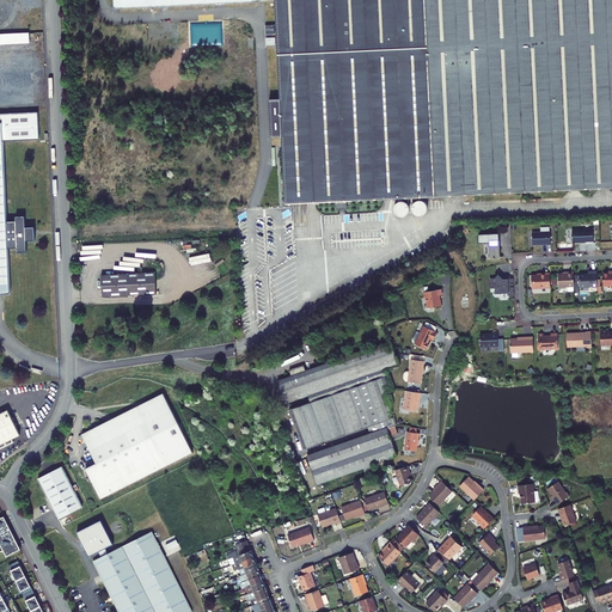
[(611,0),(275,0),(280,99),(270,99),(271,138),(282,138),(286,204),(288,204),(336,202),(347,202),(611,188),(611,0)]
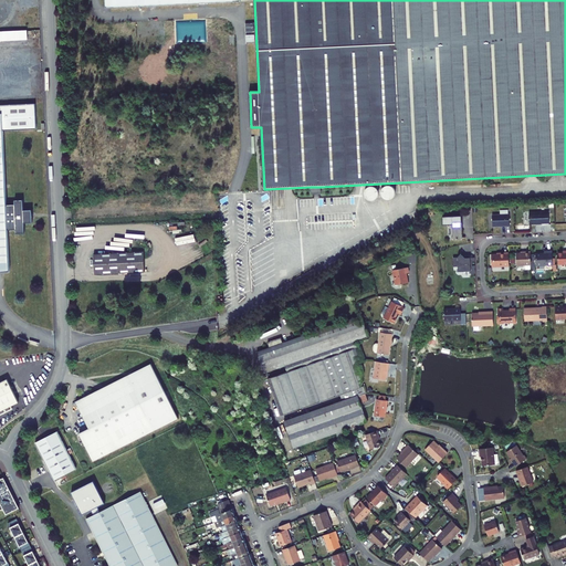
[(0,31),(0,40),(41,39),(40,30),(0,31)]
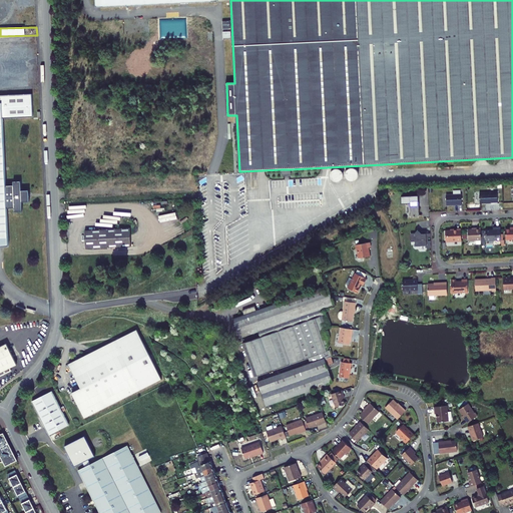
[(32,94),(0,95),(0,245),(9,245),(7,208),(15,208),(15,211),(22,211),(22,202),(29,201),(29,190),(21,190),(21,181),(13,181),(13,185),(6,185),(3,118),(33,117),(32,94)]
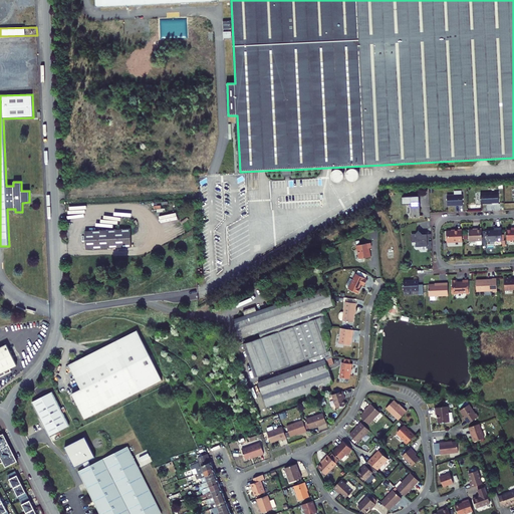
[(338,169),(337,169),(336,169),(335,170),(334,170),(333,171),(332,172),(332,173),(331,173),(331,174),(331,175),(331,176),(331,177),(331,178),(332,179),(332,180),(333,180),(333,181),(334,181),(335,182),(336,182),(337,182),(338,182),(339,182),(340,182),(341,181),(342,180),(343,180),(343,179),(343,178),(344,178),(344,177),(344,176),(344,175),(344,174),(343,174),(343,173),(343,172),(342,171),(341,170),(340,170),(339,170),(338,169)]
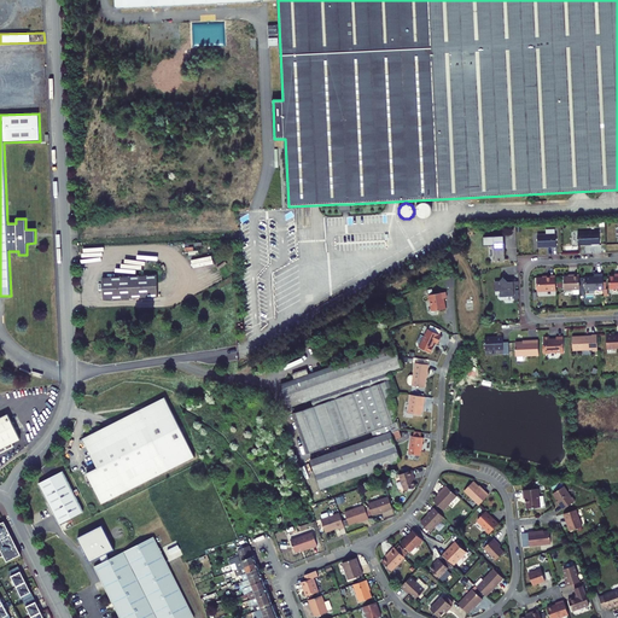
[(425,203),(424,203),(423,203),(421,203),(420,204),(419,204),(419,205),(418,205),(418,207),(418,208),(417,209),(417,210),(417,211),(417,213),(418,213),(418,214),(418,215),(419,216),(420,217),(421,217),(423,217),(424,219),(425,219),(426,219),(426,217),(427,217),(429,217),(430,216),(431,215),(431,214),(432,214),(432,213),(432,211),(432,210),(432,209),(432,208),(431,207),(431,205),(430,205),(430,204),(429,204),(427,203),(426,203),(425,203)]
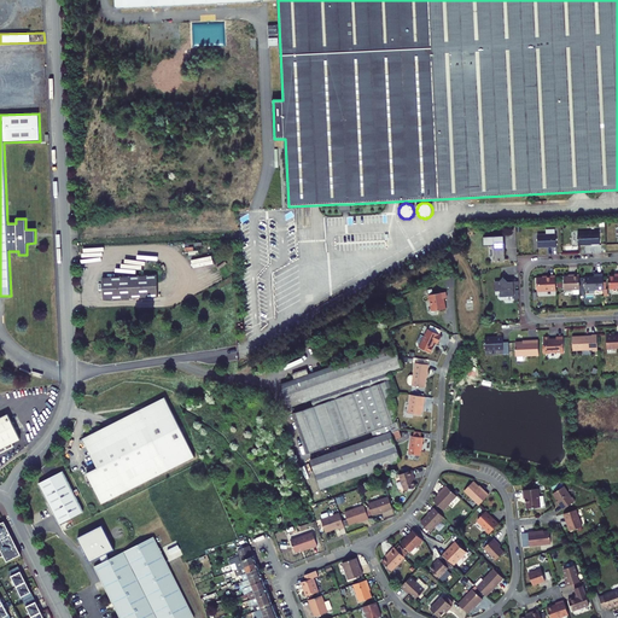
[(599,232),(578,232),(578,245),(592,245),(600,245),(599,232)]
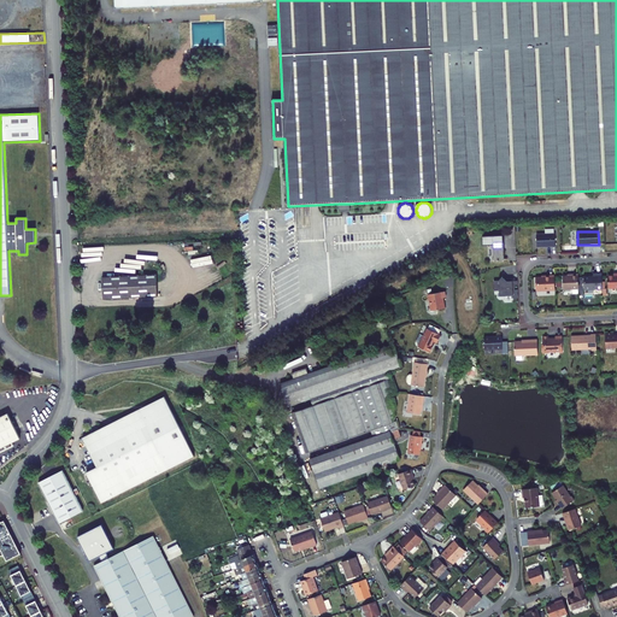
[(538,247),(556,247),(556,234),(536,234),(538,247)]
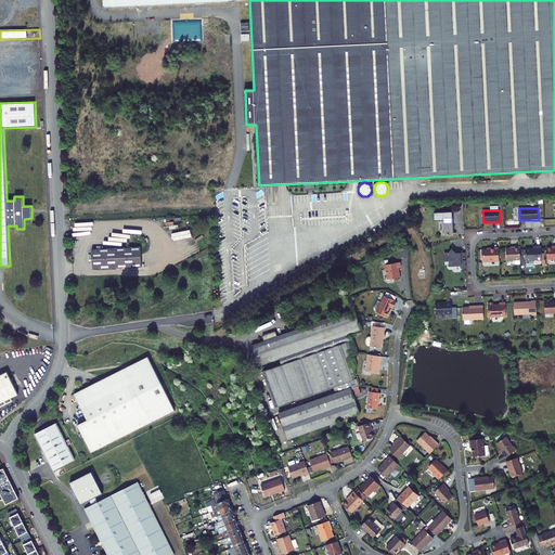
[(443,221),(444,235),(453,234),(452,211),(434,213),(434,221),(443,221)]
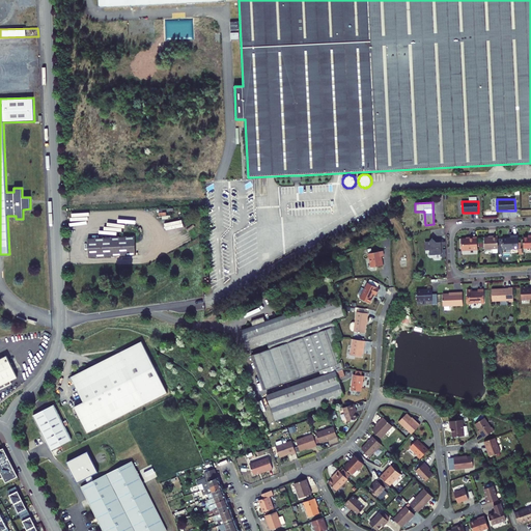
[(519,249),(519,235),(510,235),(510,238),(503,238),(503,250),(519,249)]
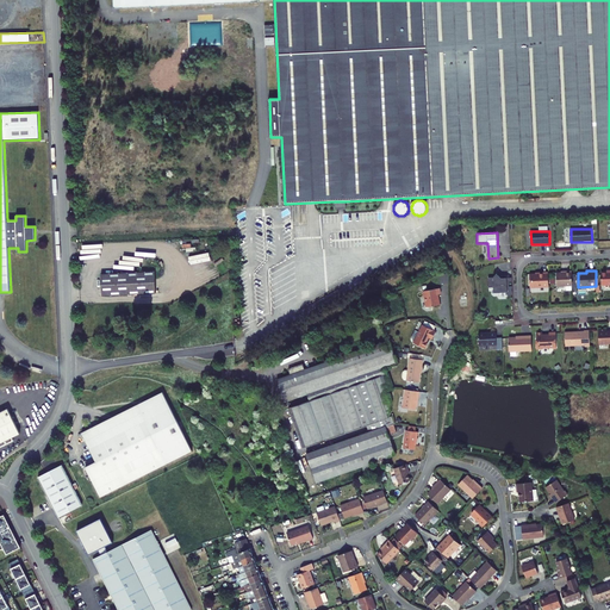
[(155,272),(101,274),(103,296),(156,293),(155,272)]
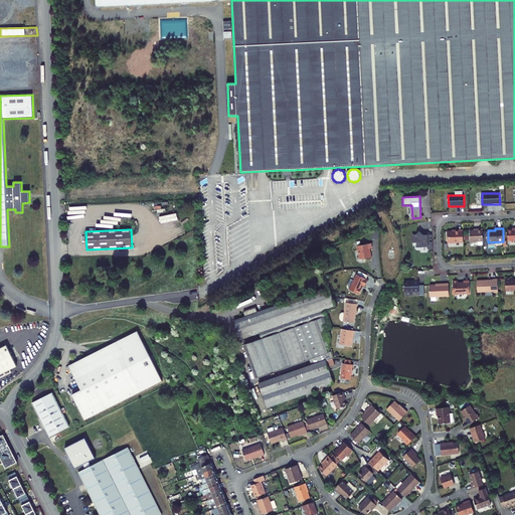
[(464,242),(463,229),(456,230),(456,231),(447,231),(448,242),(464,242)]
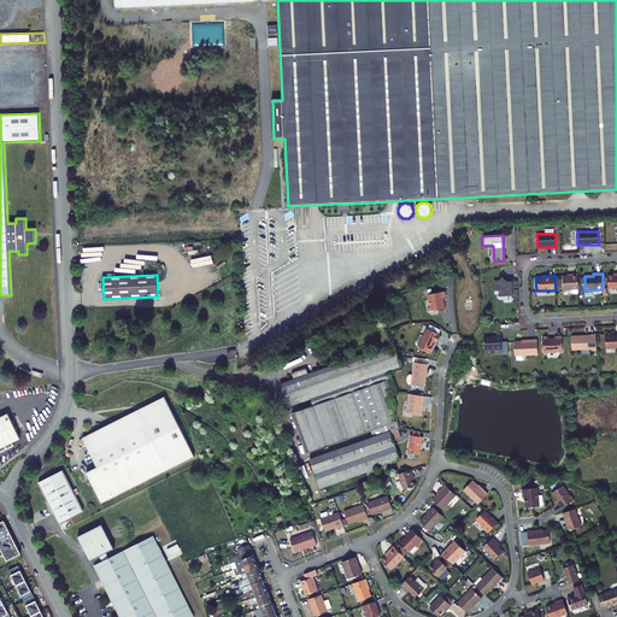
[(579,289),(579,275),(571,275),(563,276),(564,289),(579,289)]
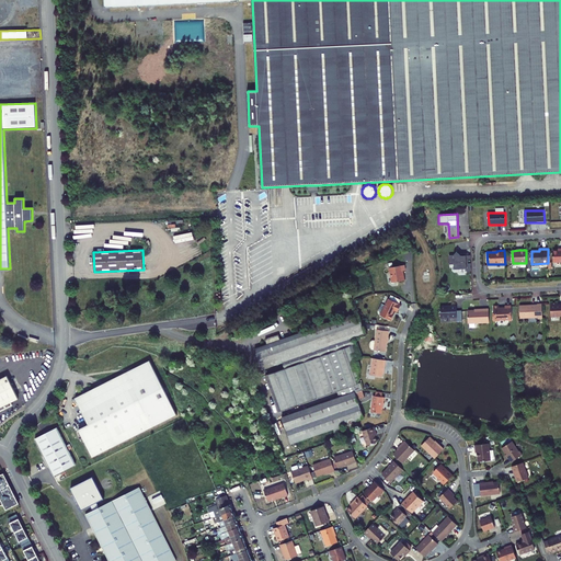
[(470,260),(470,255),(466,255),(466,253),(458,253),(457,252),(454,255),(449,255),(449,264),(454,264),(455,270),(467,268),(467,272),(471,271),(471,263),(468,263),(468,260),(470,260)]
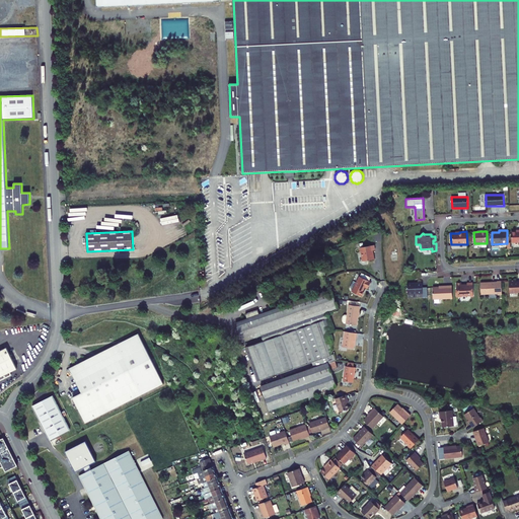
[(374,245),(360,248),(363,262),(374,260),(373,250),(375,250),(374,245)]
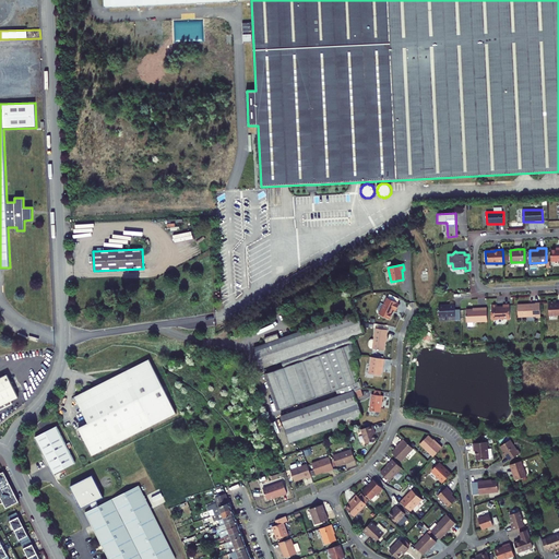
[(396,311),(400,304),(388,298),(379,314),(390,320),(394,310),(396,311)]
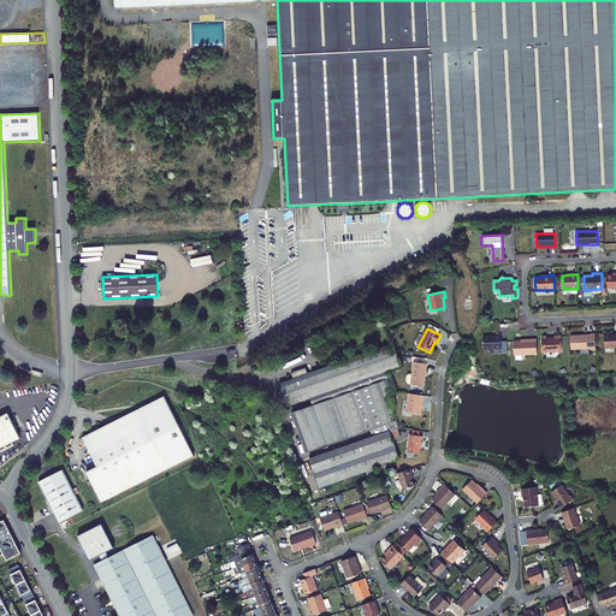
[(615,347),(615,333),(614,335),(612,332),(604,333),(605,348),(615,347)]
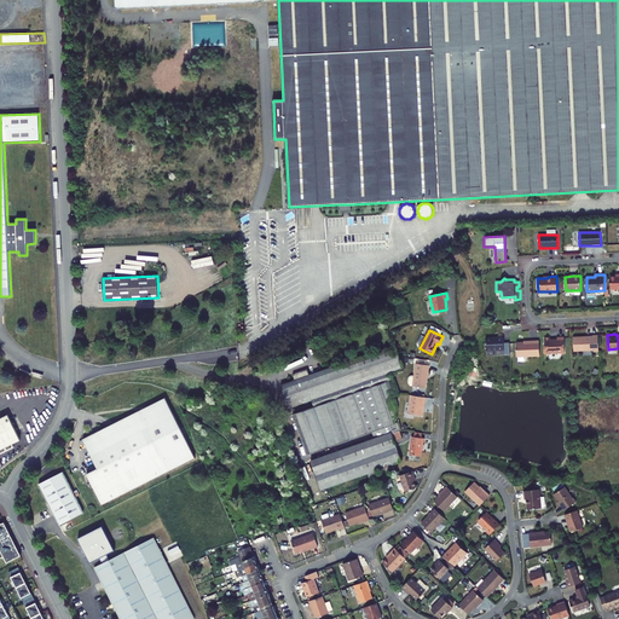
[(599,351),(599,335),(593,335),(593,336),(573,337),(574,351),(594,350),(594,352),(599,351)]
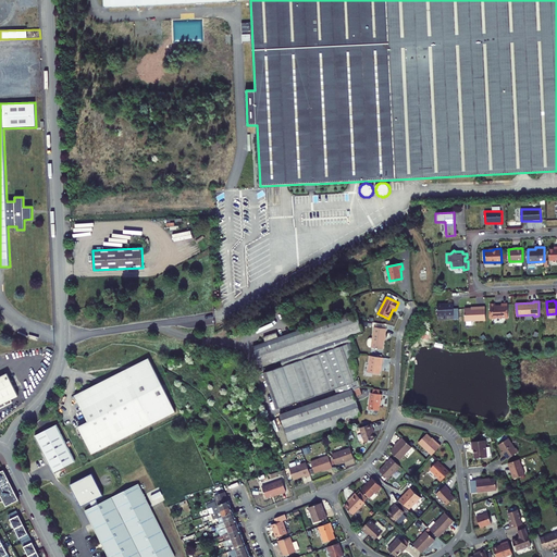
[(437,304),(437,316),(454,316),(453,304),(437,304)]
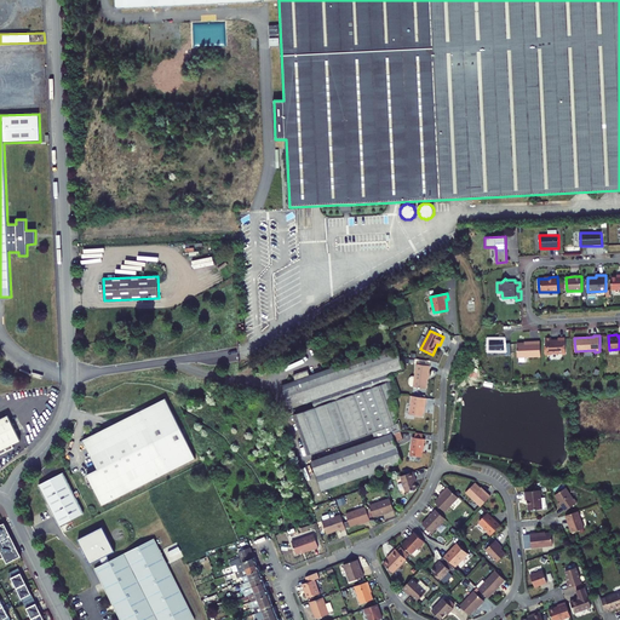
[(552,354),(566,354),(566,338),(558,338),(558,340),(551,340),(551,338),(545,338),(546,346),(545,346),(545,354),(546,354),(546,355),(551,355),(552,354)]
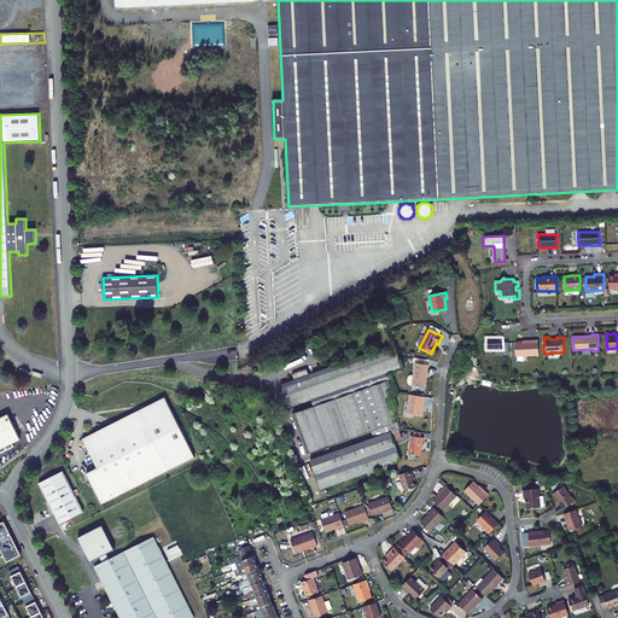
[(540,355),(538,340),(532,340),(532,342),(523,342),(516,342),(517,356),(540,355)]
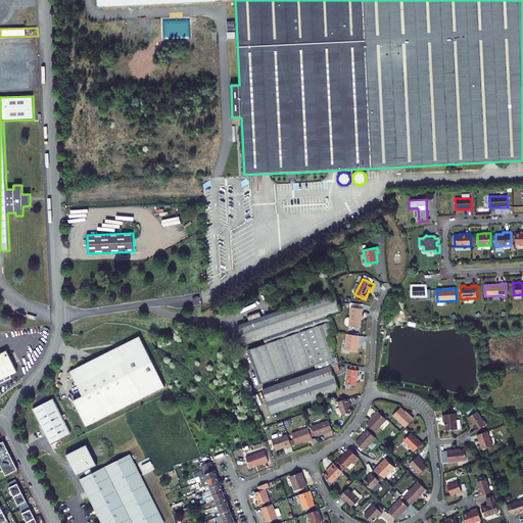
[(338,364),(336,358),(334,358),(336,344),(333,336),(338,334),(333,321),(332,321),(330,315),(341,311),(334,292),(262,318),(259,313),(247,317),(249,322),(237,326),(244,344),(264,337),(266,343),(247,350),(259,384),(315,365),(317,371),(263,390),(271,414),(311,399),(313,403),(318,401),(317,397),(339,389),(331,366),(338,364)]
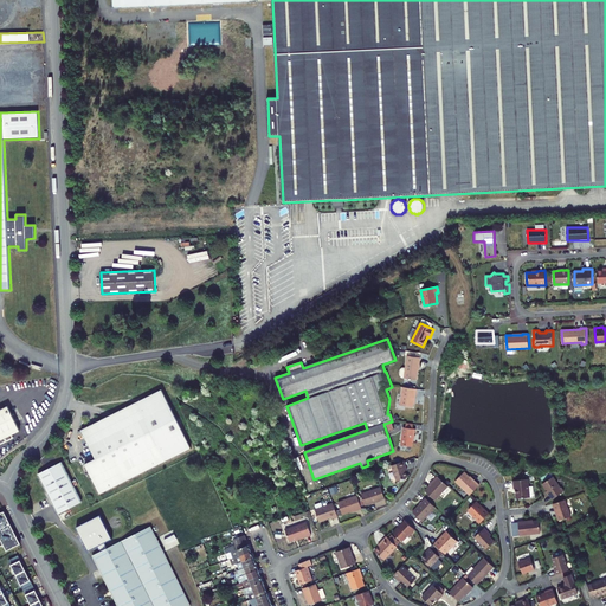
[(404,379),(417,380),(419,362),(420,362),(420,358),(407,356),(406,368),(403,368),(401,369),(400,375),(401,376),(401,378),(404,378),(404,379)]
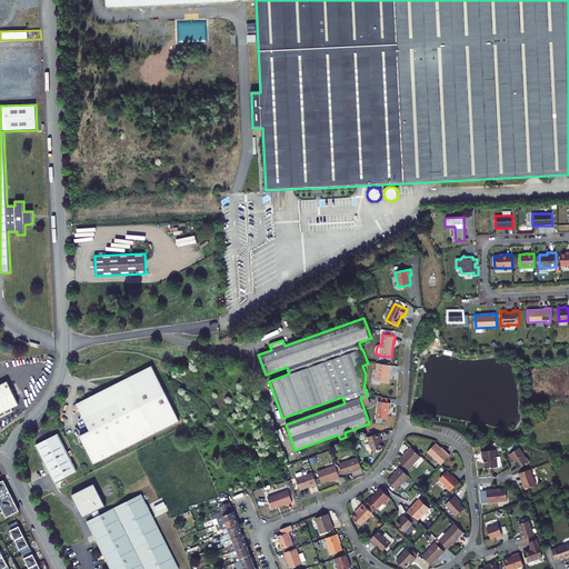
[(378,363),(376,380),(388,382),(390,370),(391,366),(378,363)]
